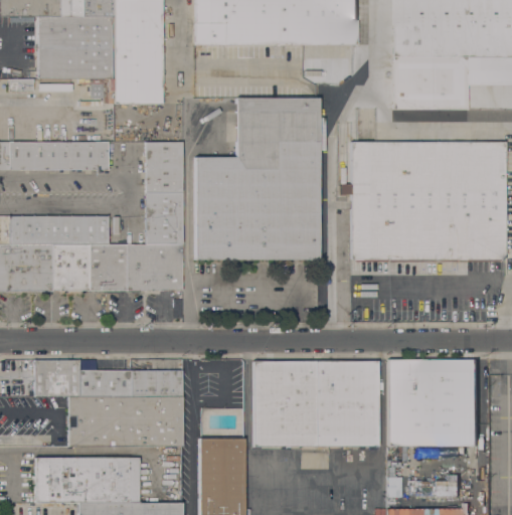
[(115,0),(116,16),(114,16),(39,16),(0,16),(0,0),(115,0)]
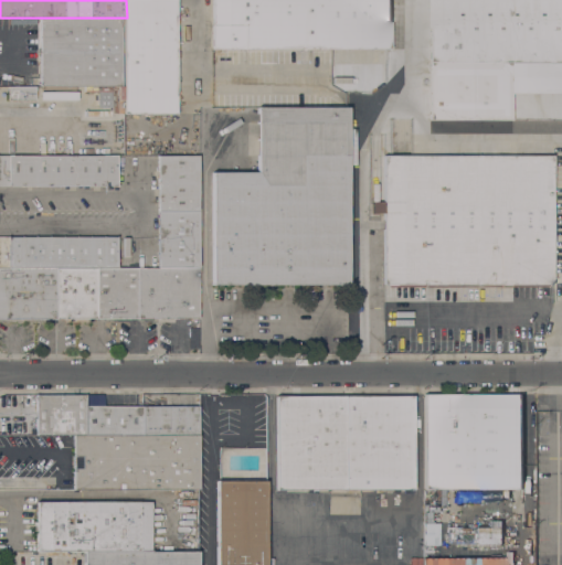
[(180,0),(180,52),(182,52),(182,59),(180,59),(180,114),(127,114),(127,18),(126,0),(180,0)]
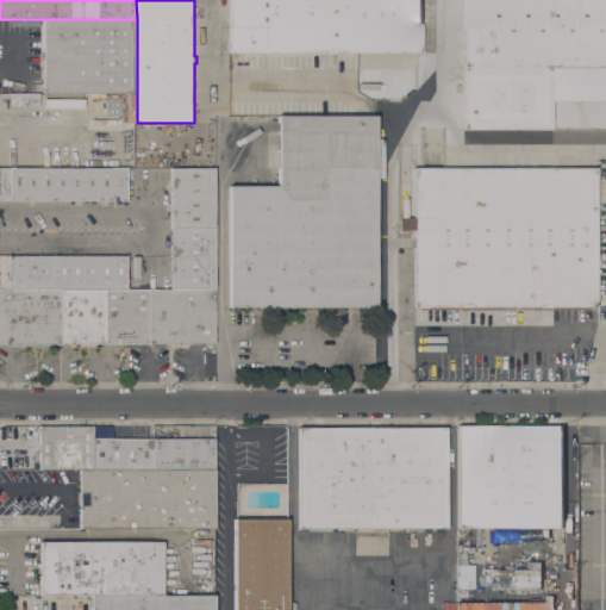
[(232,53),(232,0),(424,0),(425,53),(232,53)]
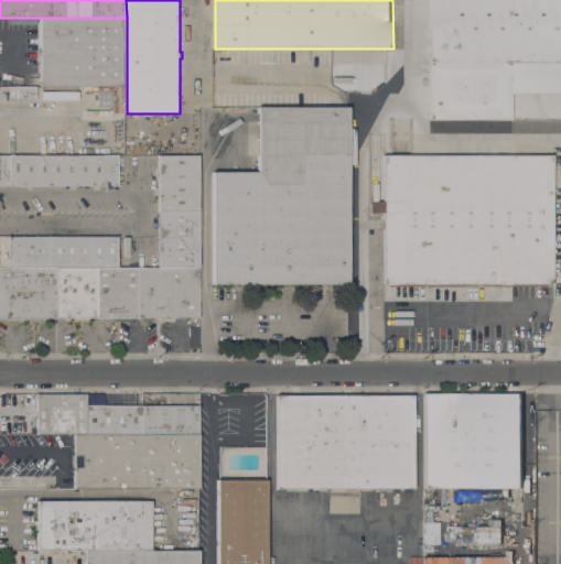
[(514,120),(433,120),(432,0),(560,0),(560,93),(514,94),(514,120)]
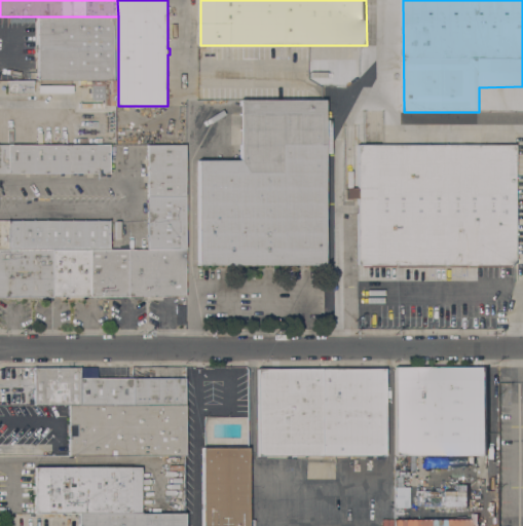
[(116,16),(116,80),(40,80),(40,52),(38,52),(38,44),(40,44),(40,16),(116,16)]
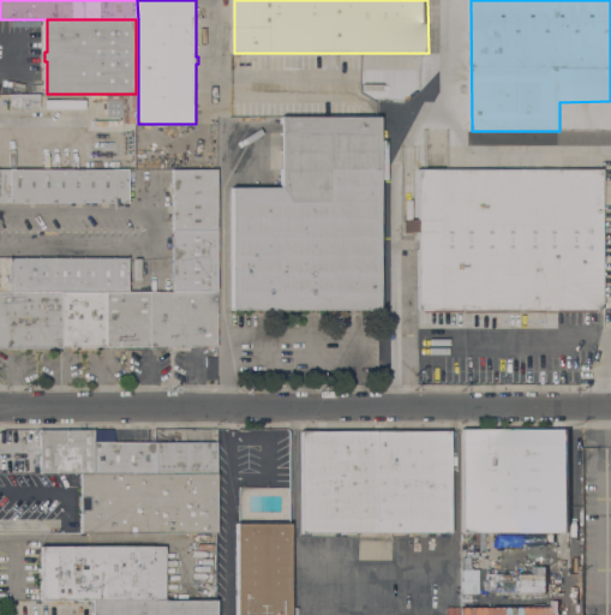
[(12,94),(42,94),(42,108),(12,108),(12,94)]
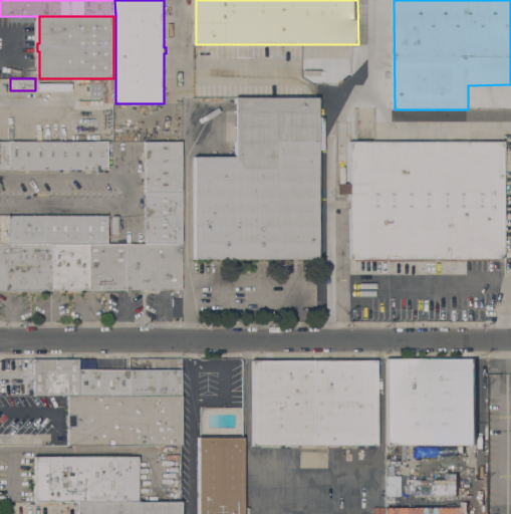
[(91,83),(104,83),(104,97),(91,97),(91,83)]
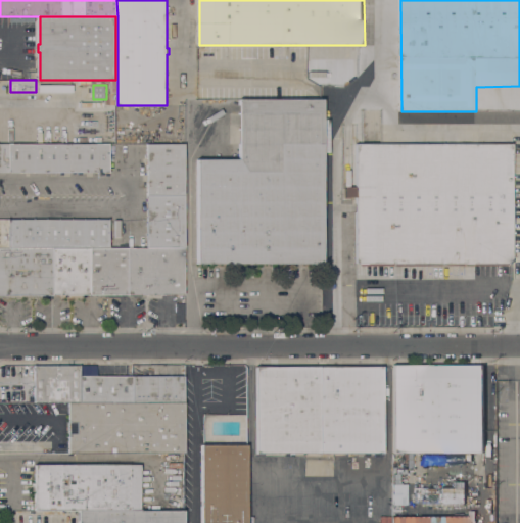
[(325,100),(325,263),(199,263),(199,159),(241,159),(241,100),(325,100)]
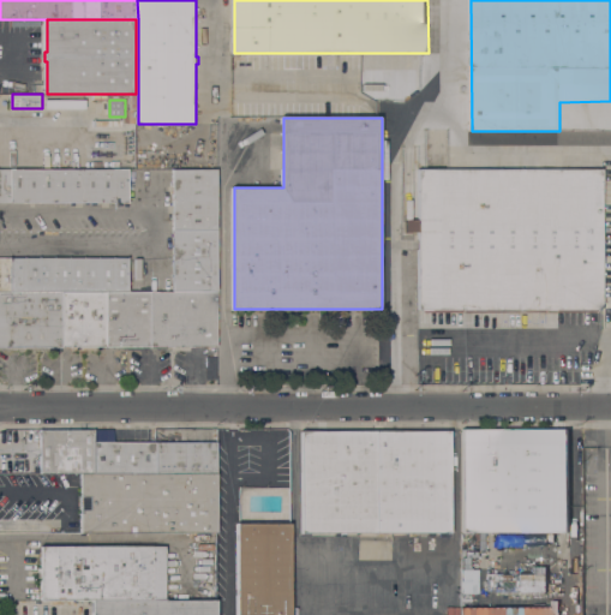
[(175,230),(174,168),(219,168),(219,230),(175,230)]
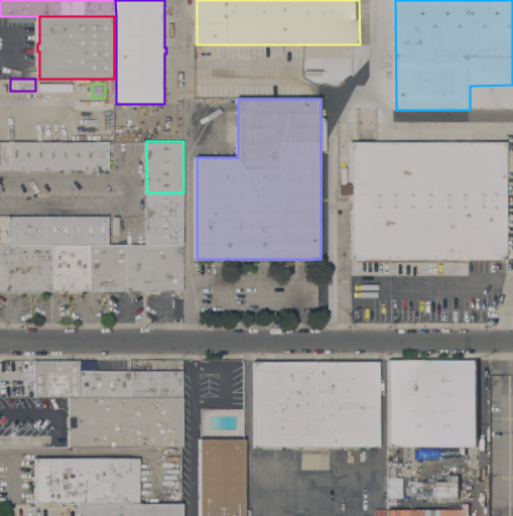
[(506,141),(507,260),(503,260),(503,262),(358,262),(358,260),(354,260),(353,195),(343,195),(343,184),(353,184),(353,142),(506,141)]
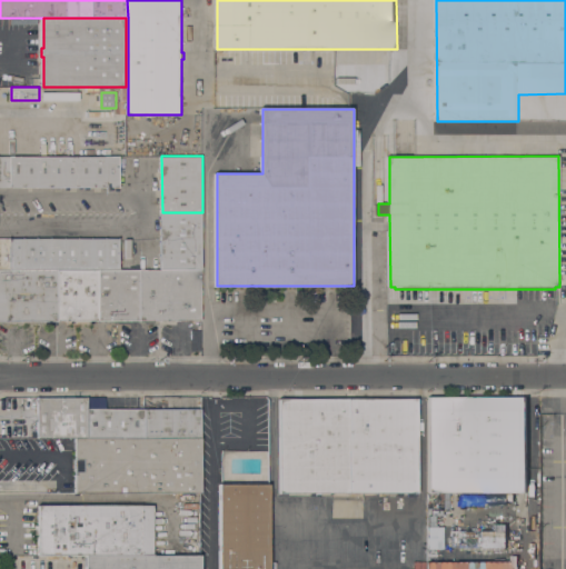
[(121,188),(0,188),(0,157),(121,157),(121,188)]
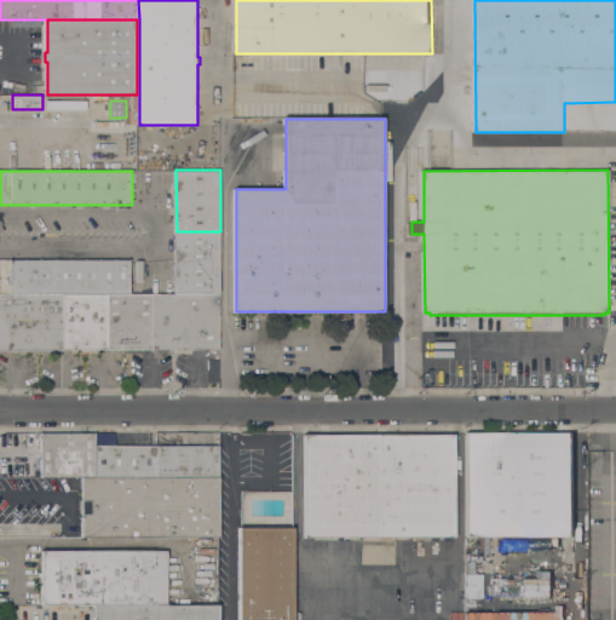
[(178,293),(177,231),(220,231),(222,293),(178,293)]
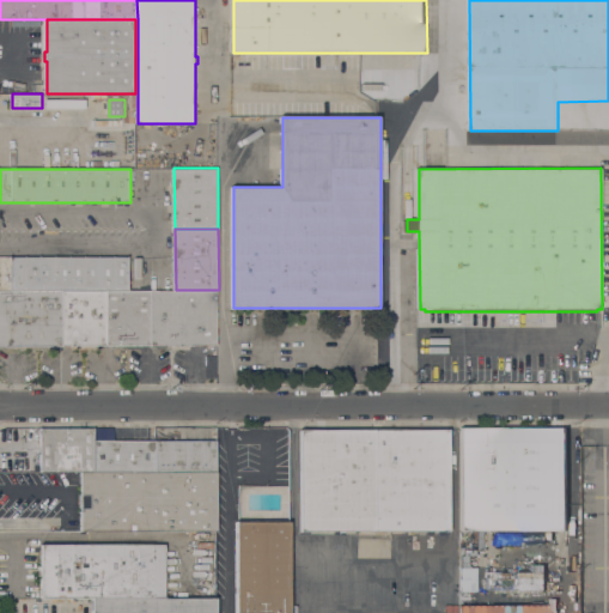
[(131,291),(108,290),(64,291),(0,291),(0,256),(131,256),(131,291)]
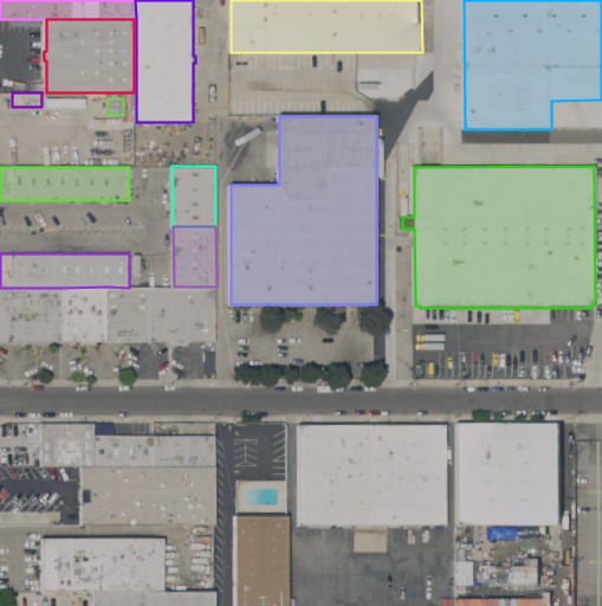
[(107,287),(107,339),(63,340),(63,288),(107,287)]
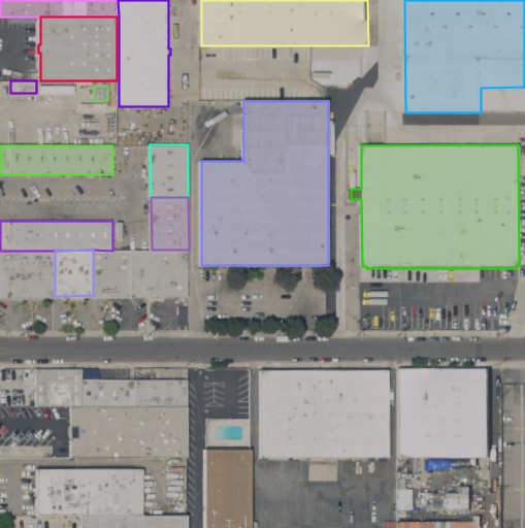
[(93,295),(93,250),(112,251),(131,250),(132,295),(93,295)]
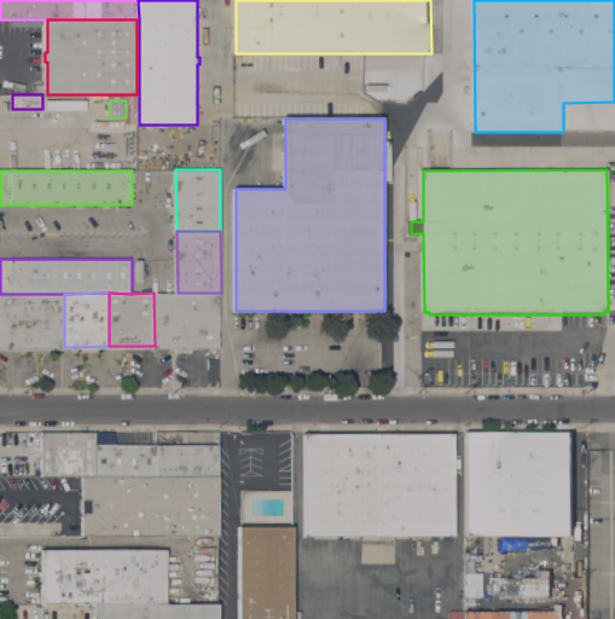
[(154,293),(178,293),(221,293),(221,346),(155,346),(154,293)]
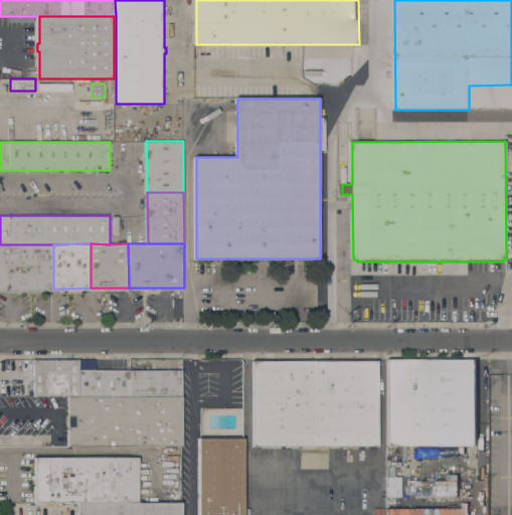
[(0,244),(53,244),(53,289),(0,289),(0,244)]
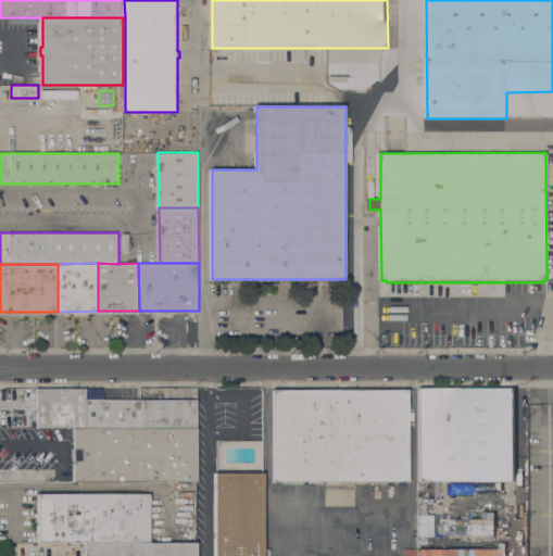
[(104,397),(103,387),(86,388),(87,399),(104,397)]
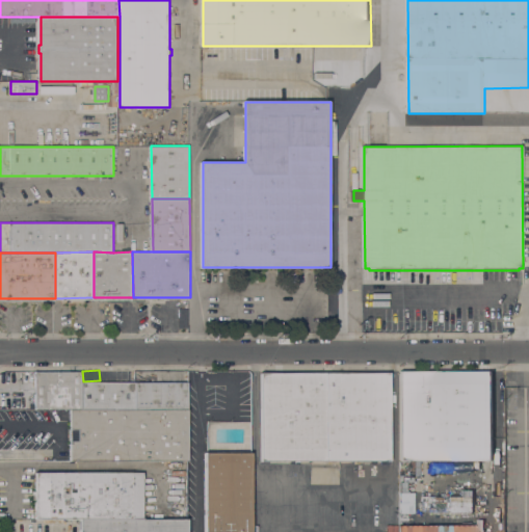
[(72,409),(26,409),(26,396),(36,396),(36,372),(83,372),(83,382),(83,409),(72,409)]
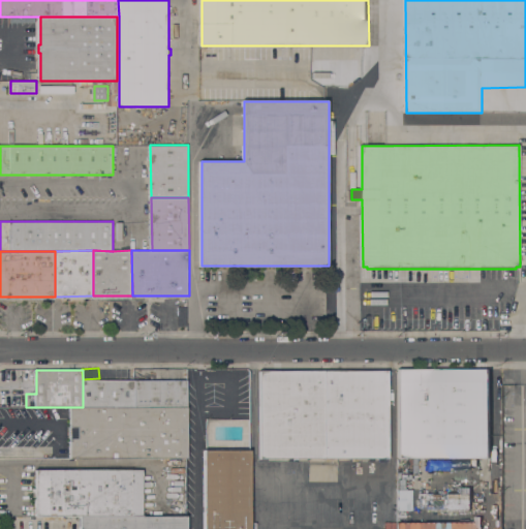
[(390,370),(390,458),(261,458),(261,370),(390,370)]
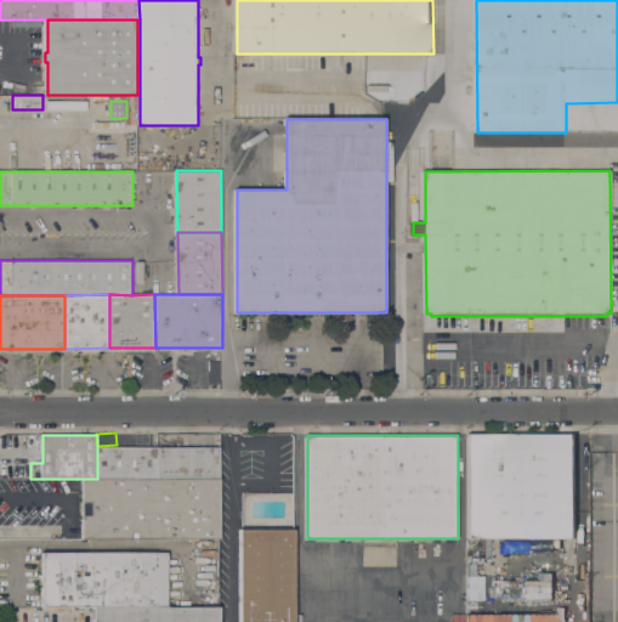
[(578,435),(578,538),(470,538),(469,435),(578,435)]
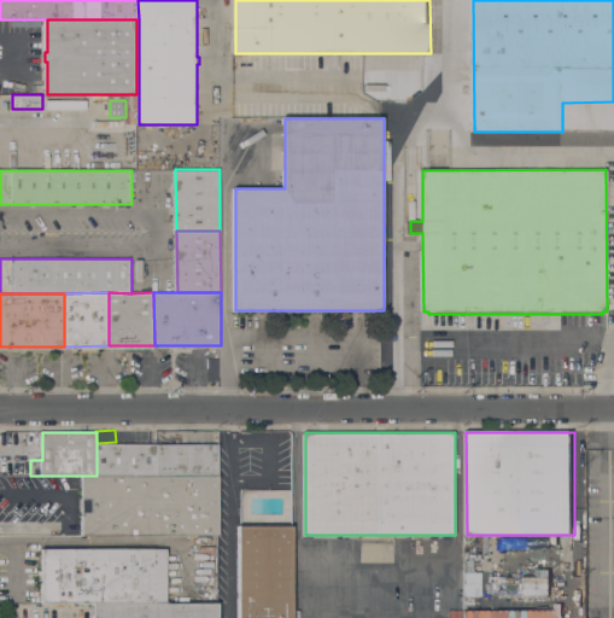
[(97,444),(159,444),(159,476),(97,476),(97,444)]
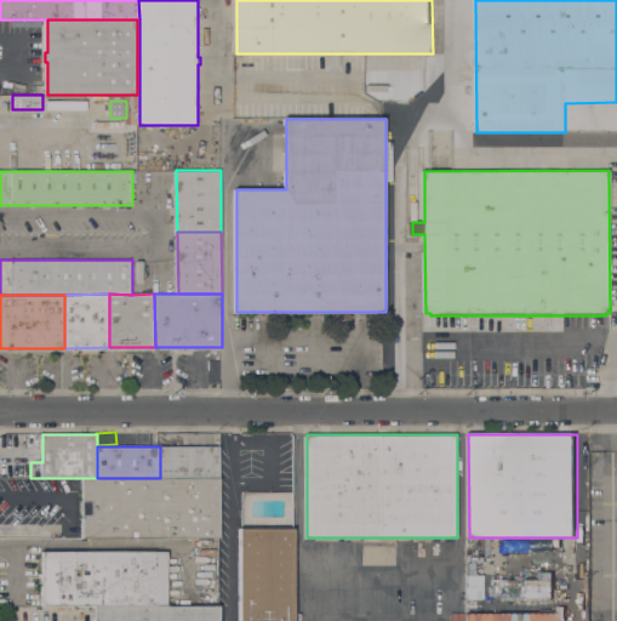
[(160,446),(222,446),(222,478),(160,478),(160,446)]
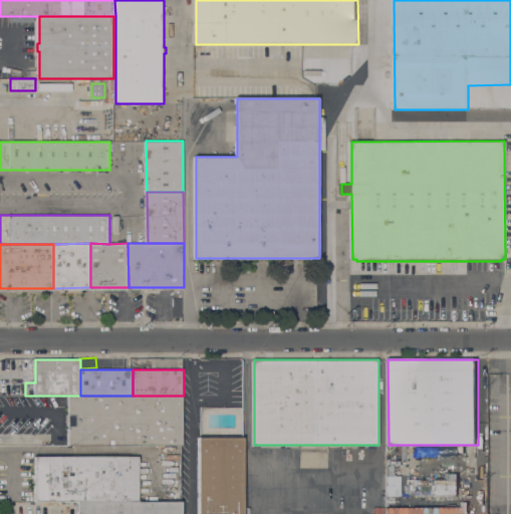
[(184,396),(184,444),(69,445),(69,425),(67,425),(67,415),(69,415),(69,396),(80,396),(133,396),(184,396)]
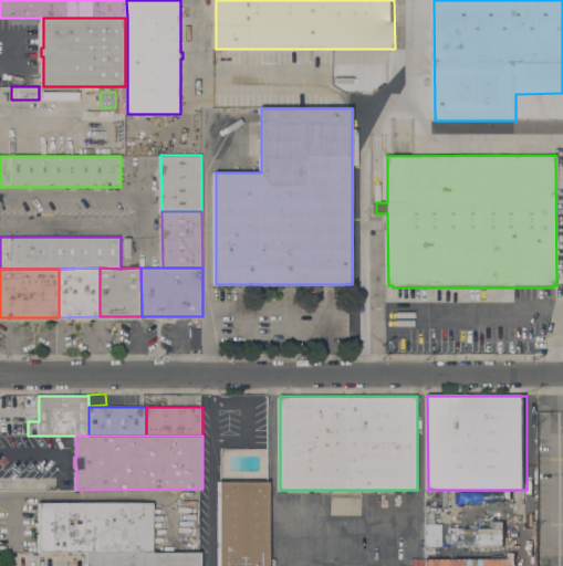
[(220,565),(220,482),(269,481),(269,565),(220,565)]
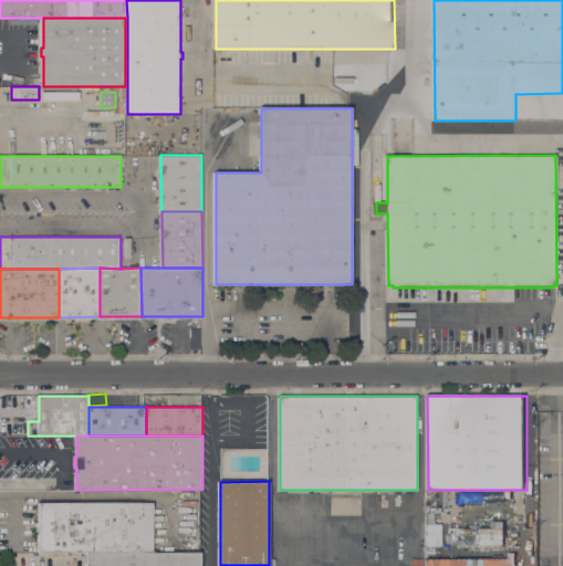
[(155,553),(89,553),(40,552),(40,502),(155,502),(155,553)]
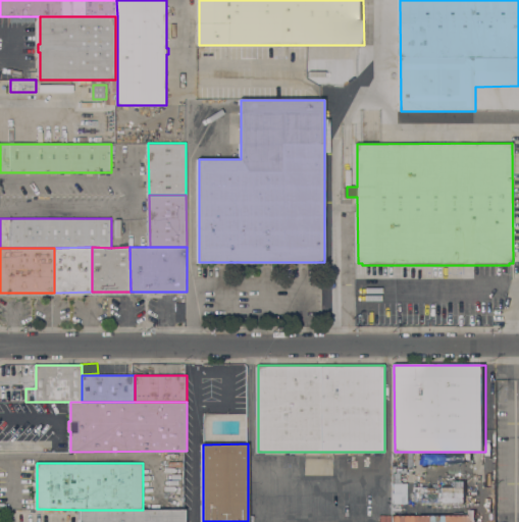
[(186,510),(186,521),(82,521),(82,510),(143,510),(186,510)]
